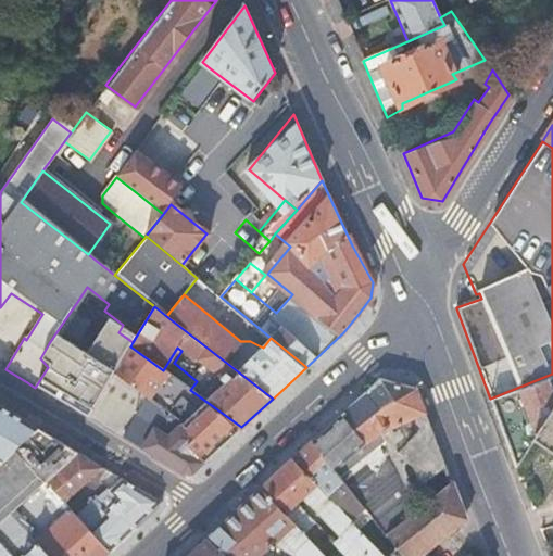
[(72,310),(49,343),(90,373),(78,390),(70,384),(58,402),(86,419),(112,377),(118,366),(101,353),(111,339),(91,324),(72,310)]
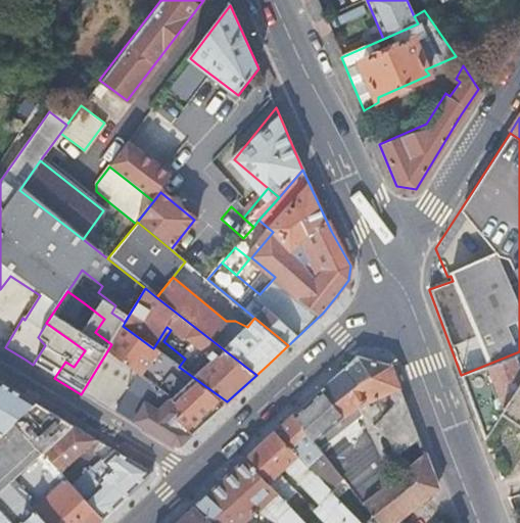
[(86,304),(104,319),(120,330),(123,326),(125,322),(111,313),(91,298),(86,304)]
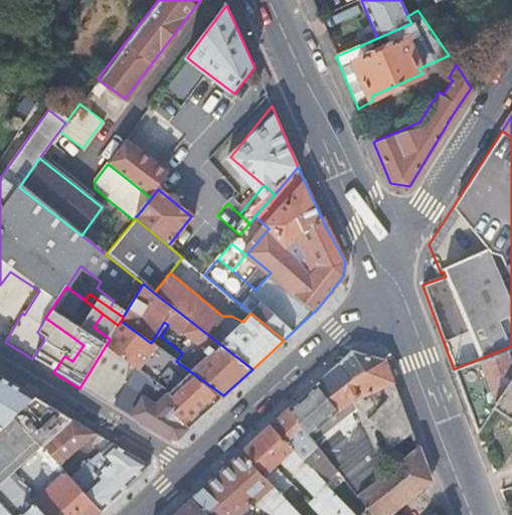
[(103,314),(94,327),(110,339),(118,325),(103,314)]
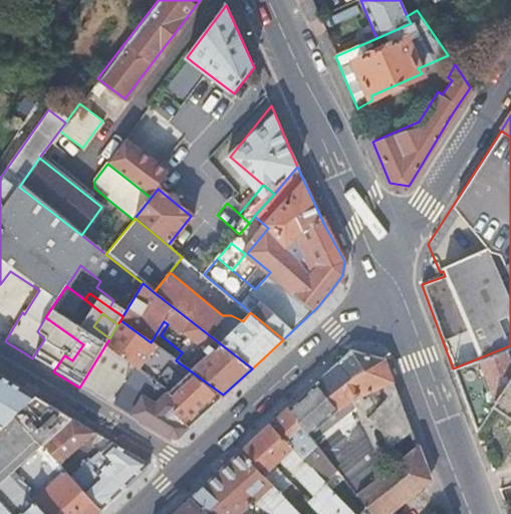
[(103,348),(191,425),(223,395),(176,360),(151,342),(120,320),(117,324),(109,338),(103,348)]
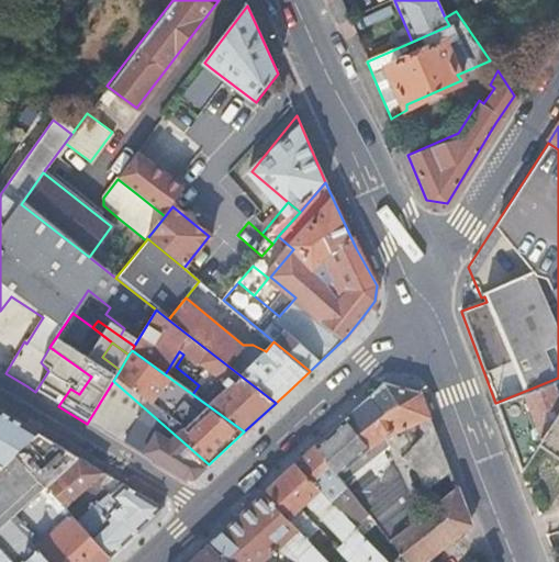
[(558,378),(495,403),(510,441),(521,472),(538,445),(558,412),(558,378)]
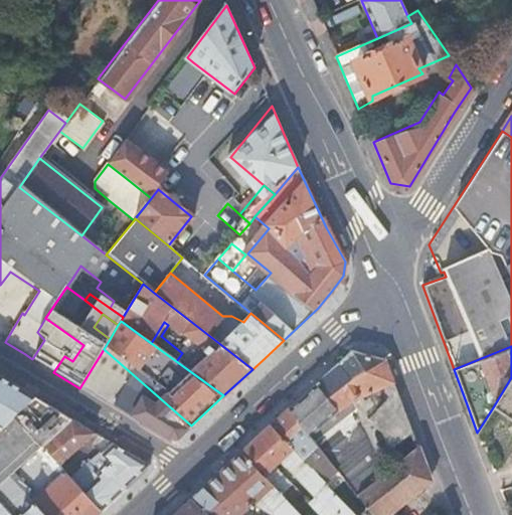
[(135,422),(164,441),(170,441),(175,441),(191,425),(104,349),(79,388),(135,422)]
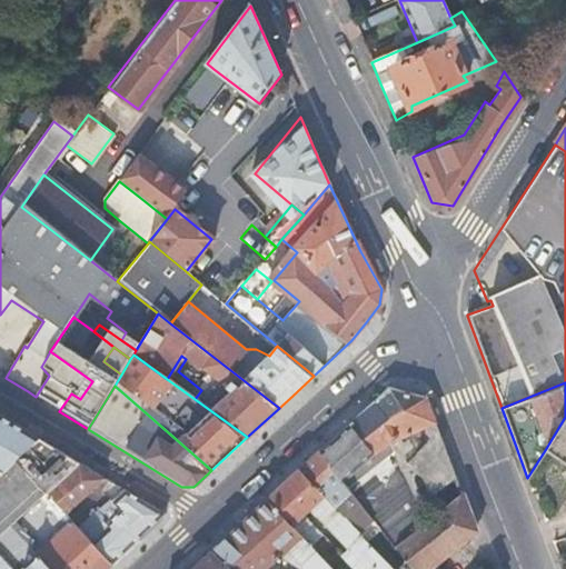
[(321,450),(398,551),(462,493),(454,487),(449,485),(425,457),(442,441),(425,396),(388,388),(321,450)]
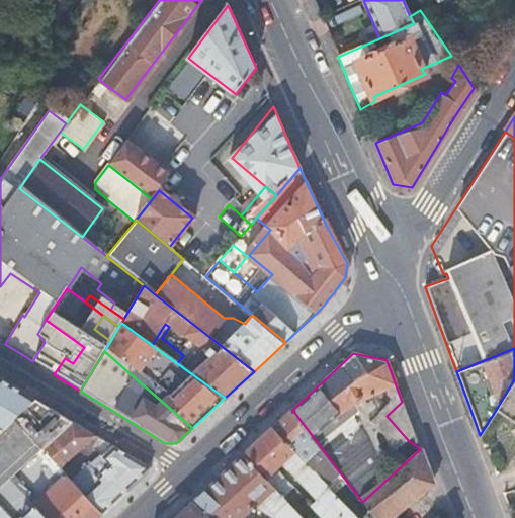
[(514,379),(496,410),(514,422),(514,379)]
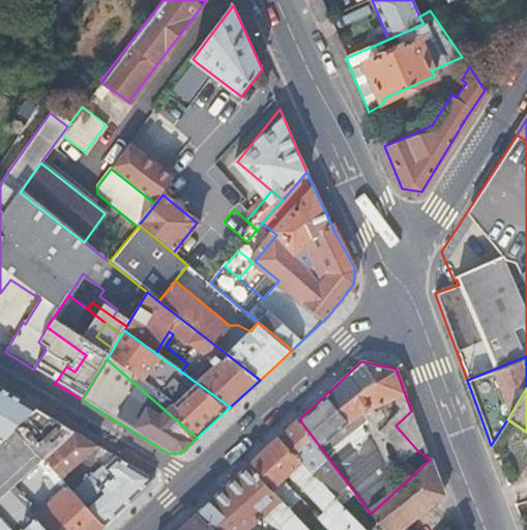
[(0,439),(34,411),(0,389),(0,439)]
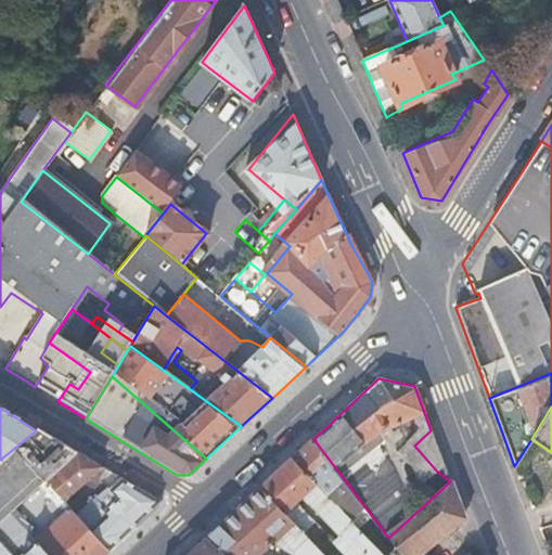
[(0,524),(9,516),(43,554),(102,554),(105,553),(74,517),(45,483),(75,454),(36,430),(0,460),(0,524)]
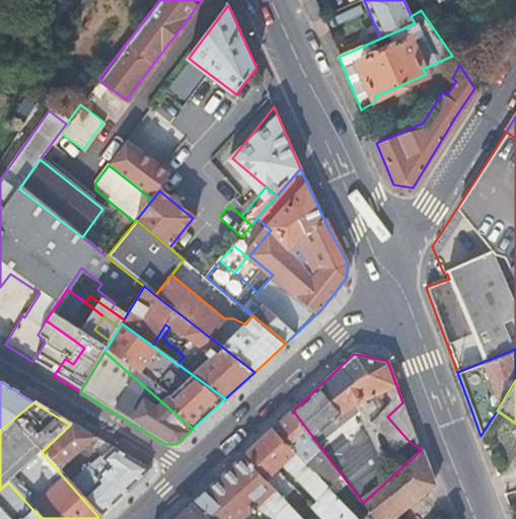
[(275,428),(353,512),(363,503),(293,411),(275,428)]
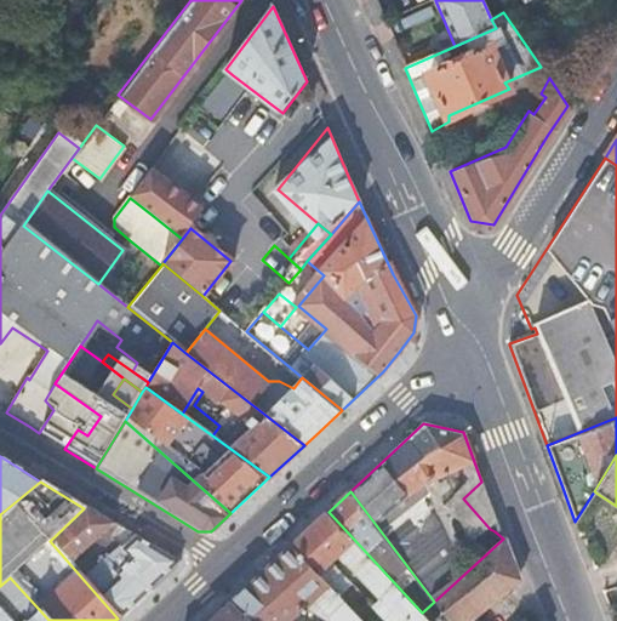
[(50,541),(83,579),(132,537),(118,529),(84,508),(50,541)]
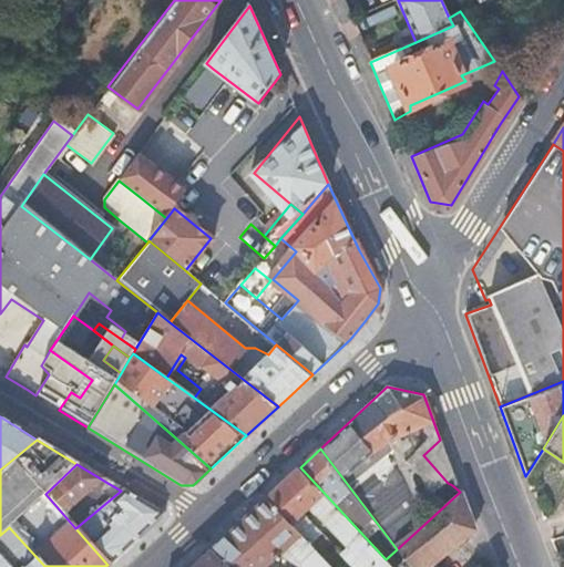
[(309,505),(347,545),(342,549),(358,566),(392,566),(386,559),(300,467),(267,498),(318,552),(322,547),(330,540),(303,511),(309,505)]
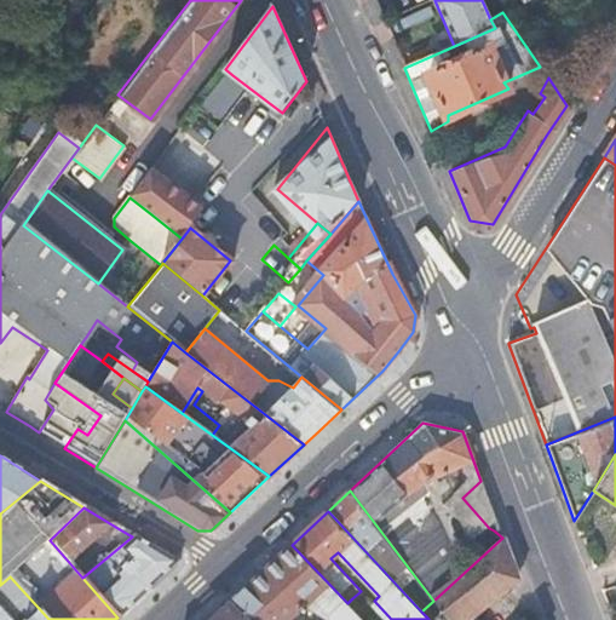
[(82,578),(117,618),(176,563),(132,537),(82,578)]
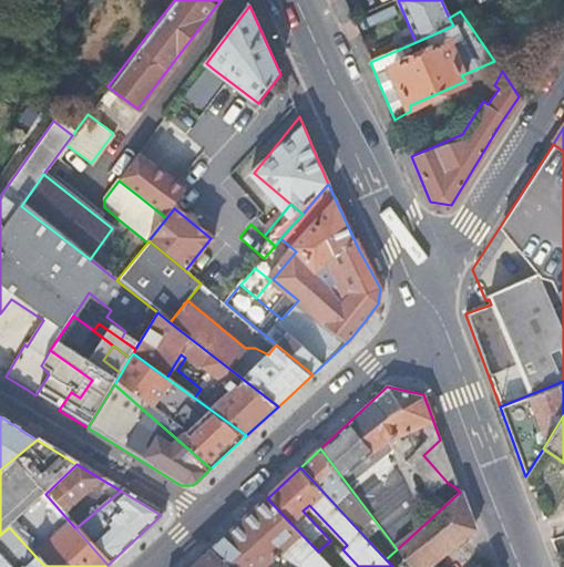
[(460,492),(397,549),(408,563),(402,566),(433,566),(473,528),(460,492)]
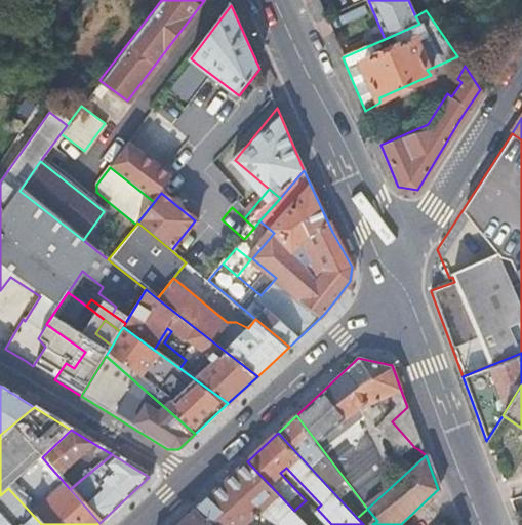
[(212,493),(198,507),(217,524),(248,524),(261,513),(277,522),(279,521),(282,524),(308,524),(299,516),(294,511),(247,461),(212,493)]
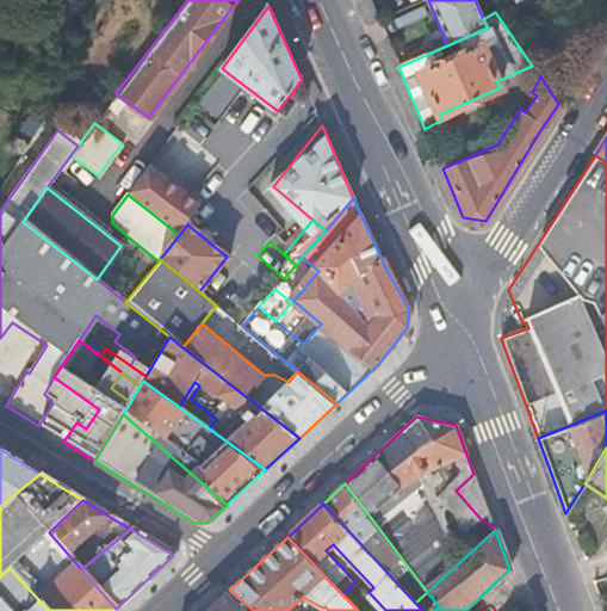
[(0,610),(48,610),(10,568),(0,576),(0,610)]
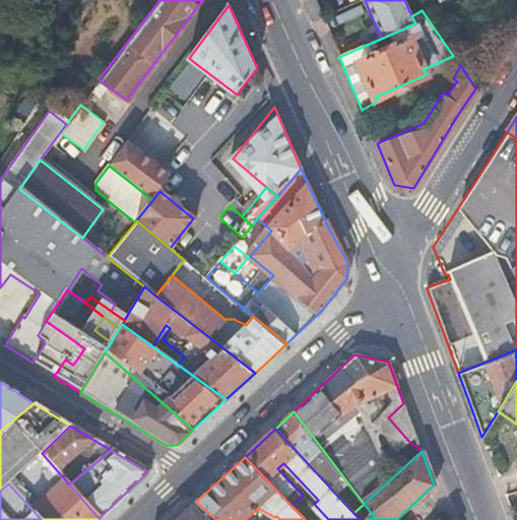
[(177,519),(215,519),(196,502),(177,519)]
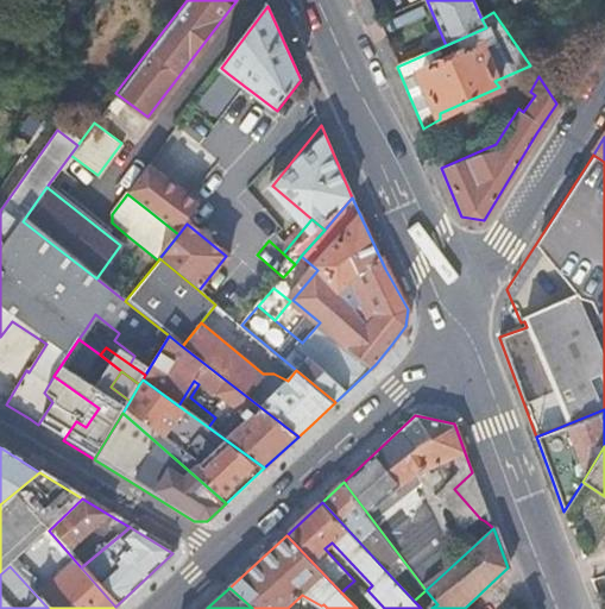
[(341,592),(347,598),(352,595),(346,588),(341,592)]
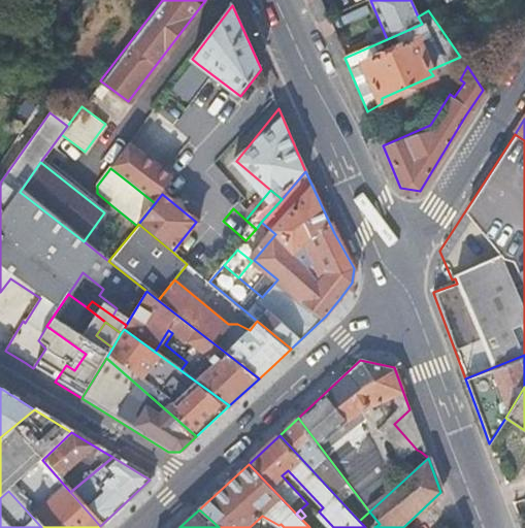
[(369,512),(359,521),(365,527),(374,527),(380,524),(369,512)]
